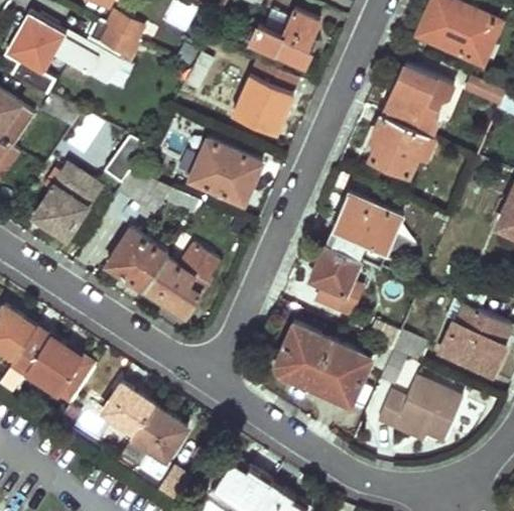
[(481,62),(498,22),(447,0),(430,0),(416,33),(481,62)]
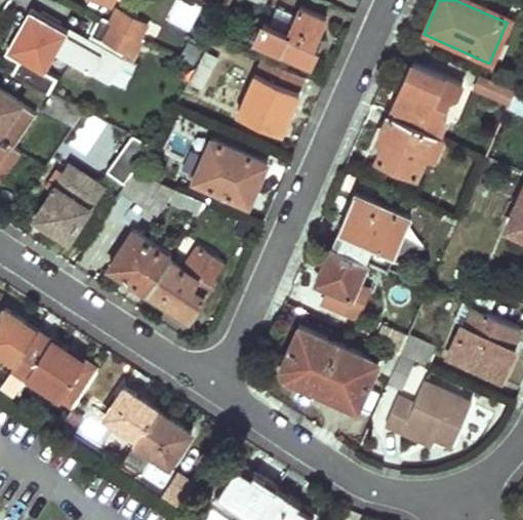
[(522,11),(514,8),(507,23),(522,29),(522,11)]
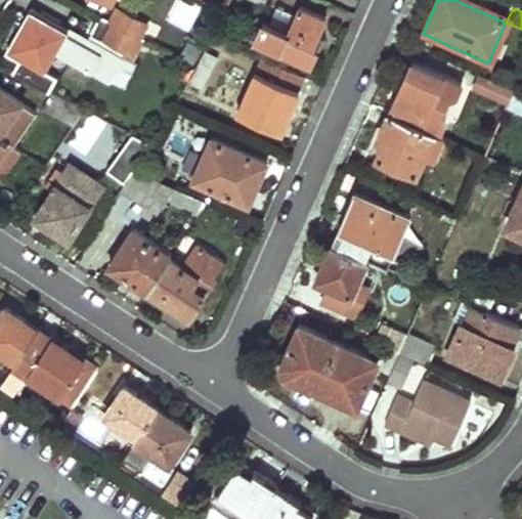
[(323,22),(295,10),(293,16),(276,10),(269,29),(263,27),(256,43),(309,66),(316,50),(312,48),(323,22)]
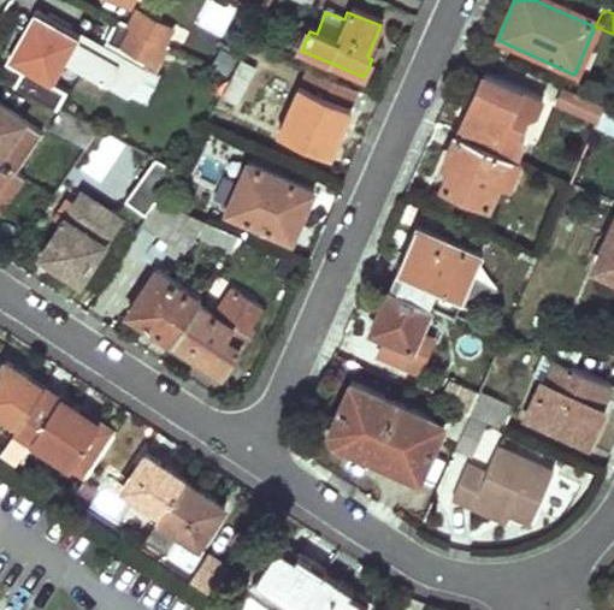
[(133,15),(124,33),(158,49),(167,31),(133,15)]
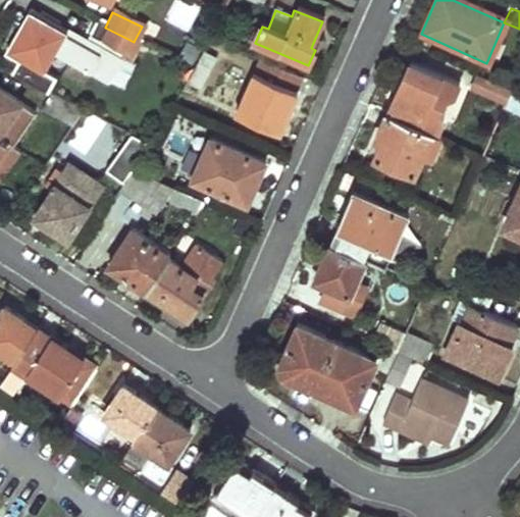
[(54,56),(63,37),(28,19),(9,57),(18,61),(12,74),(48,92),(55,79),(45,74),(54,56)]
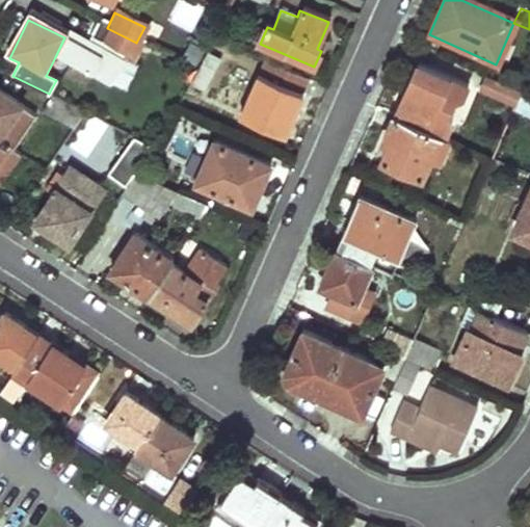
[(139,44),(136,43),(107,28),(98,24),(89,41),(69,30),(64,37),(55,57),(69,63),(71,59),(84,66),(82,70),(94,76),(96,72),(114,80),(127,53),(133,56),(139,44)]
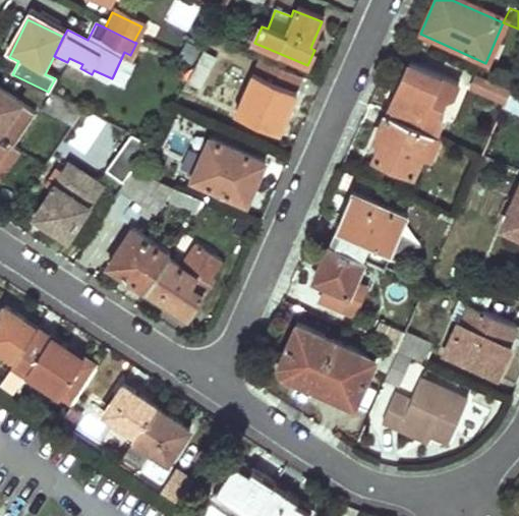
[(69,58),(67,62),(80,68),(82,64),(69,58)]
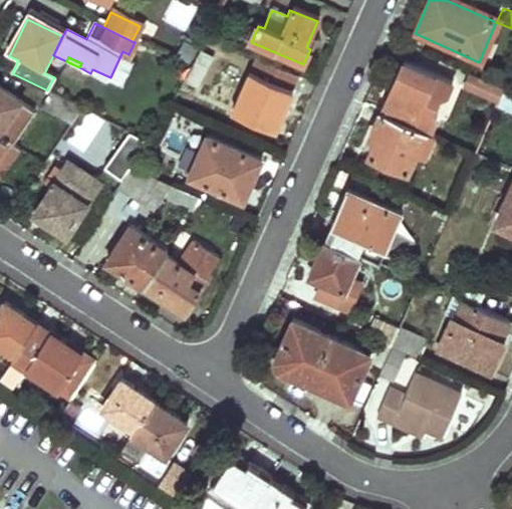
[(209,66),(194,58),(182,81),(197,89),(209,66)]
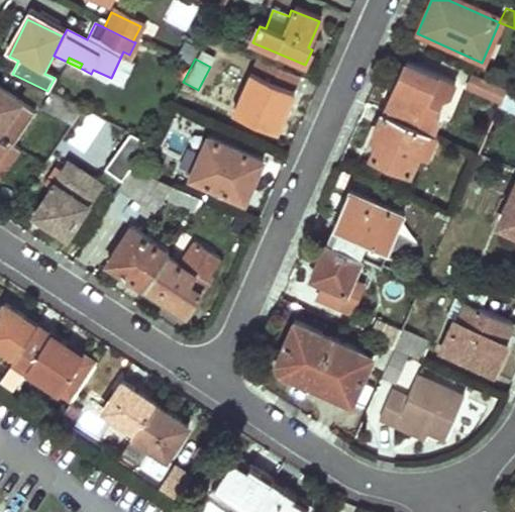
[(297,78),(258,61),(251,75),(249,74),(233,113),(276,131),(293,92),(292,92),(297,78)]
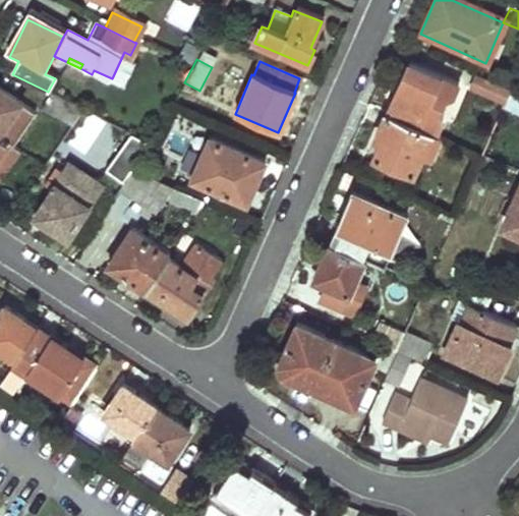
[(457,86),(408,64),(387,114),(436,135),(441,123),(439,116),(446,100),(452,97),(457,86)]
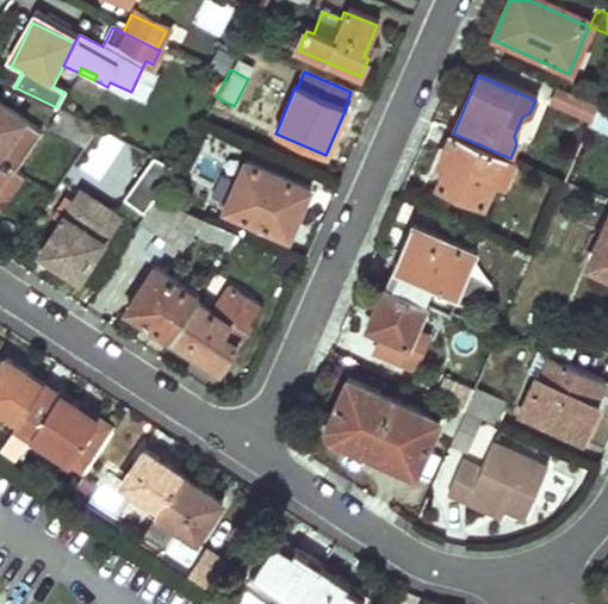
[(596,106),(557,88),(550,105),(590,123),(596,106)]
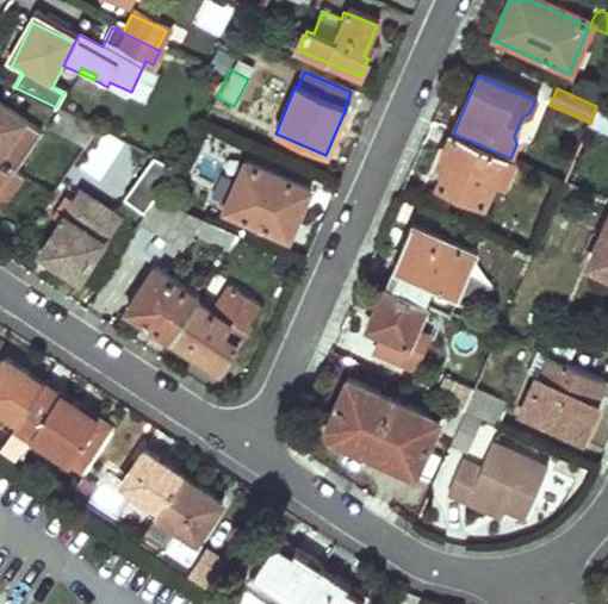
[(607,111),(596,106),(590,123),(588,126),(607,135),(607,111)]
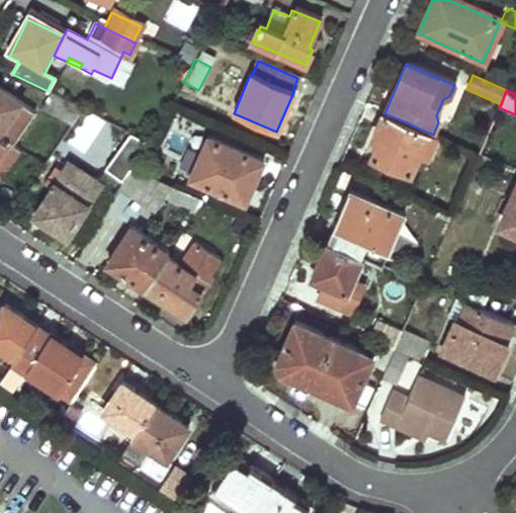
[(32,113),(0,91),(0,140),(11,147),(32,113)]
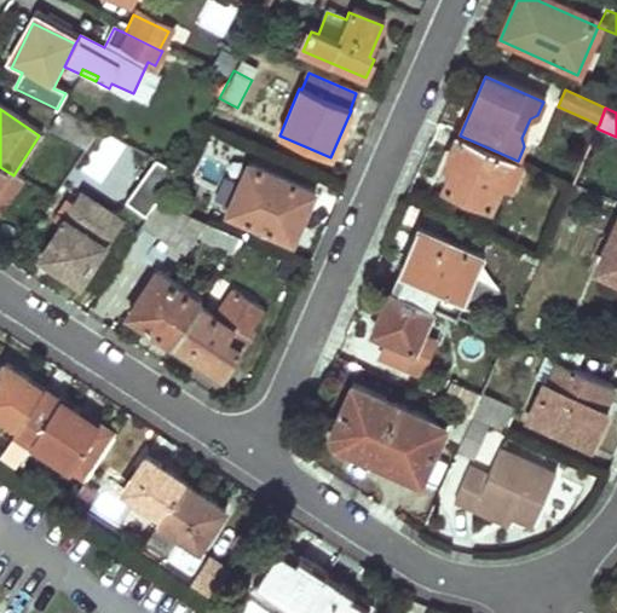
[(97,129),(61,111),(48,132),(84,150),(97,129)]
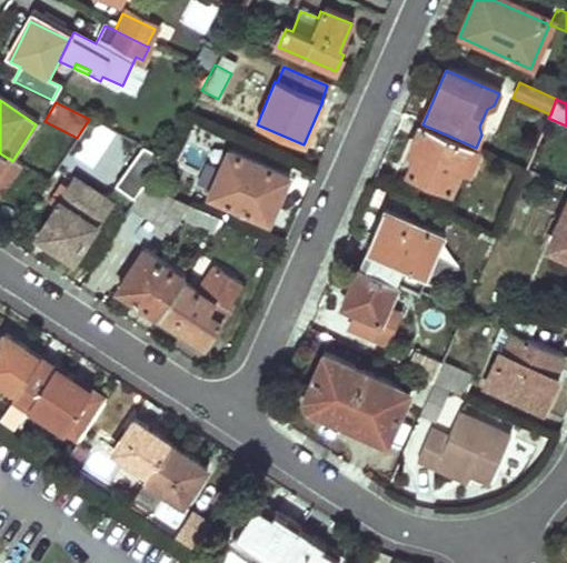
[(478,149),(476,148),(423,124),(414,147),(418,149),(407,174),(448,192),(458,169),(468,173),(478,149)]
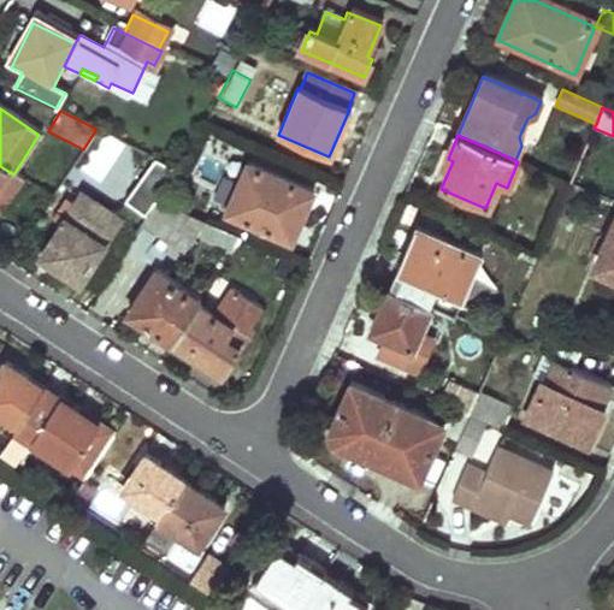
[(177,170),(155,159),(128,202),(148,214),(157,202),(177,170)]
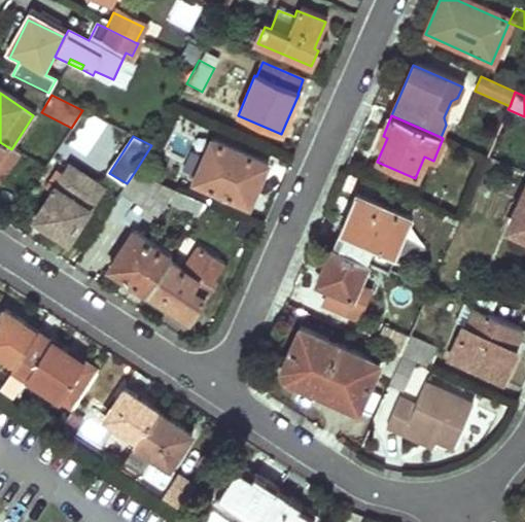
[(268,162),(211,138),(194,182),(250,205),(268,162)]
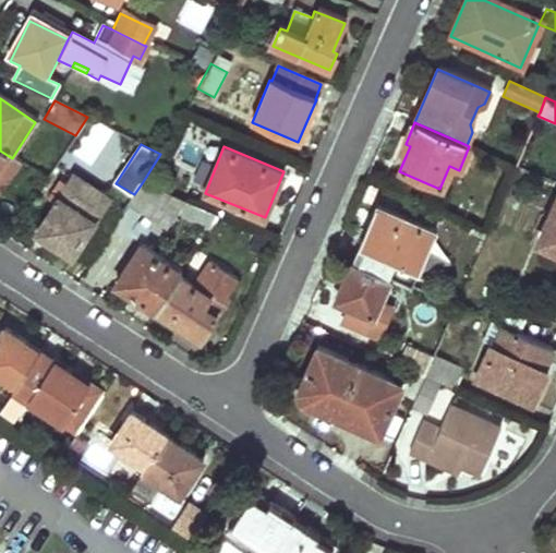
[(12,158),(0,151),(0,192),(19,163),(12,158)]
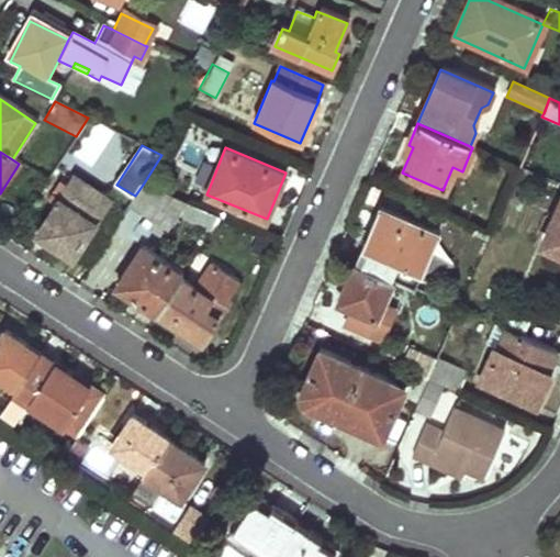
[(528,173),(518,168),(507,195),(516,199),(528,173)]
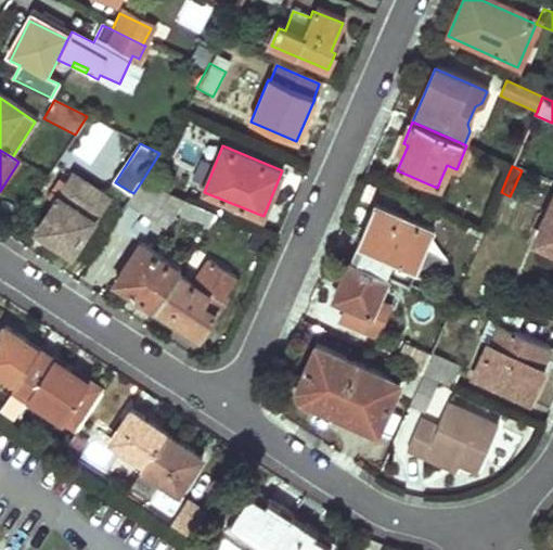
[(106,201),(71,178),(37,232),(72,255),(106,201)]
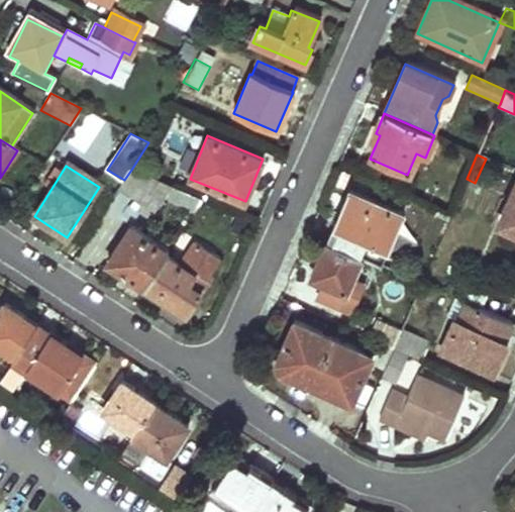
[(131,170),(124,180),(117,192),(151,215),(163,199),(194,212),(202,201),(131,170)]
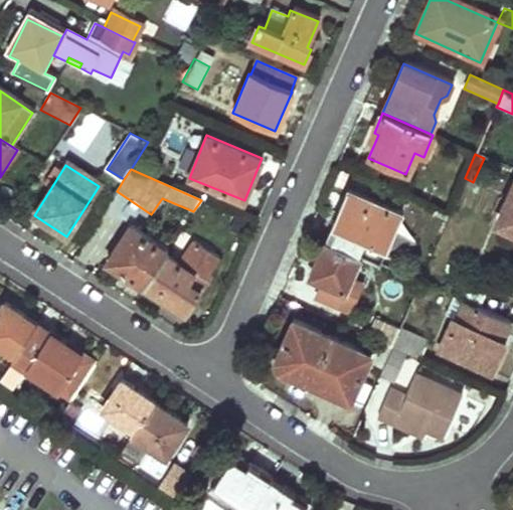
[(512,176),(490,229),(512,239),(512,176)]
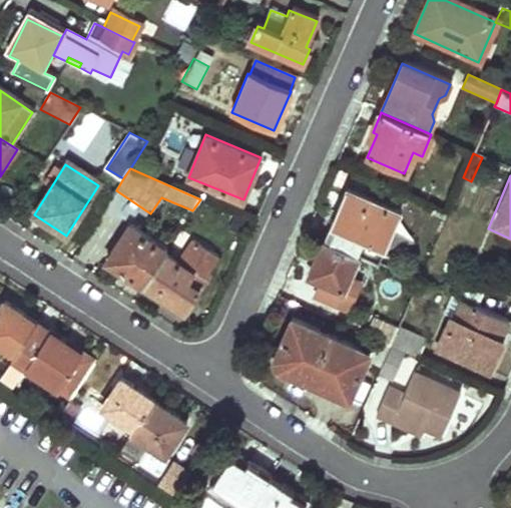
[(346,191),(324,241),(358,257),(377,265),(399,214),(346,191)]
